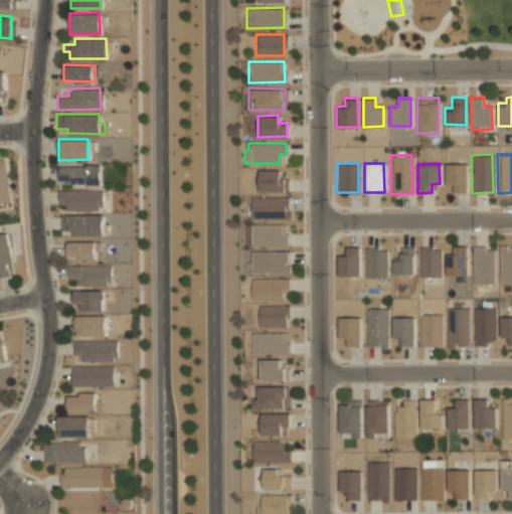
[(453,192),(467,192),(466,163),(444,163),(445,184),(453,184),(453,192)]
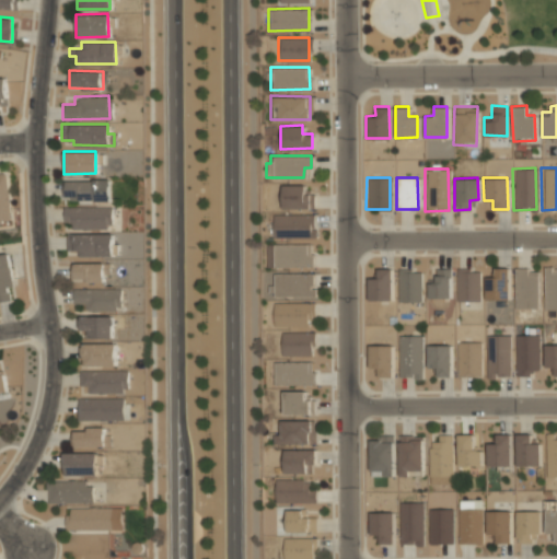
[(107,200),(108,179),(64,179),(64,199),(107,200)]
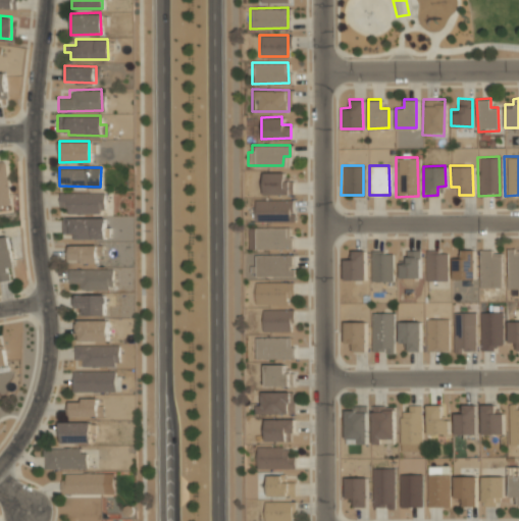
[(261,171),(262,194),(291,193),(291,179),(282,179),(282,171),(261,171)]
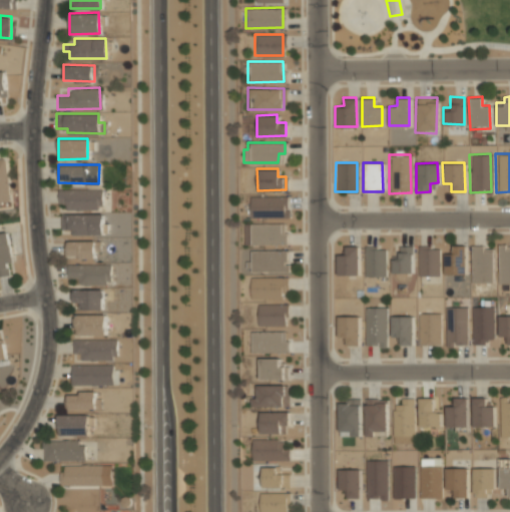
[(99,208),(99,188),(57,187),(56,208),(99,208)]
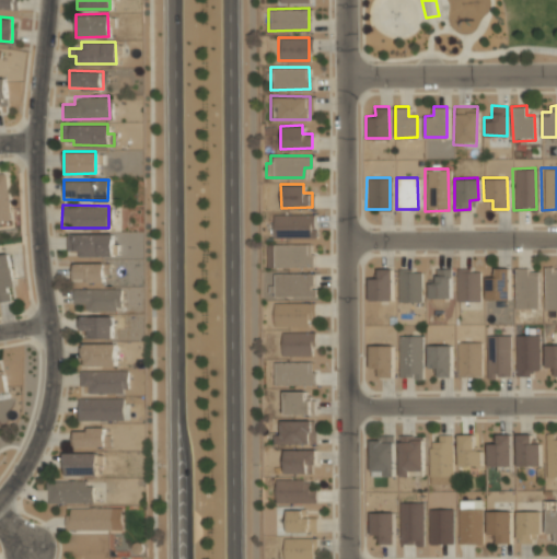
[(270,214),(271,237),(312,236),(312,213),(270,214)]
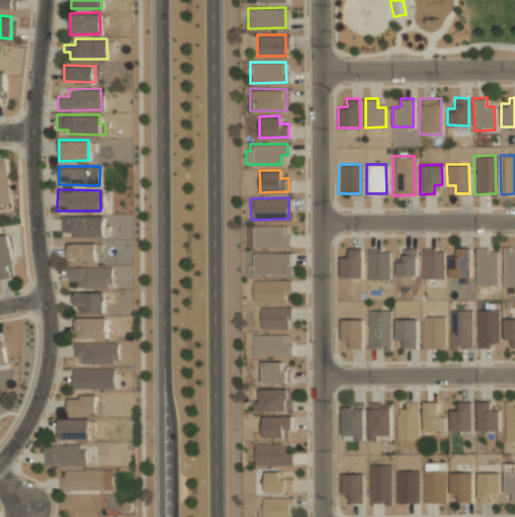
[(102,237),(102,216),(60,214),(59,231),(72,231),(71,236),(102,237)]
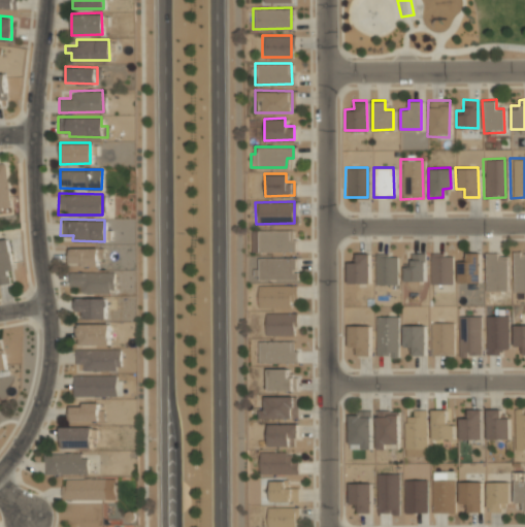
[(250,230),(250,251),(292,251),(292,229),(250,230)]
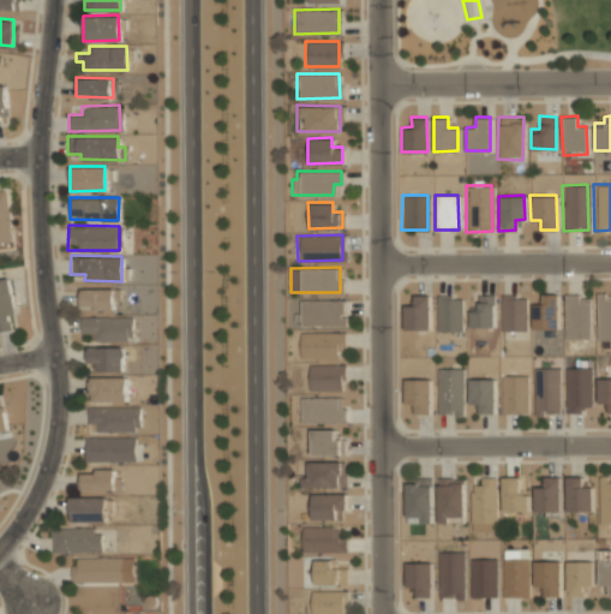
[(0,331),(9,329),(7,315),(12,314),(7,278),(0,278),(0,331)]
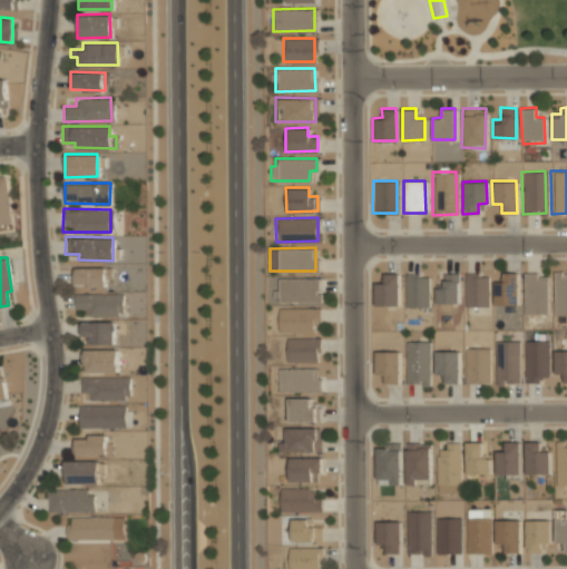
[(106,285),(106,267),(74,266),(74,284),(106,285)]
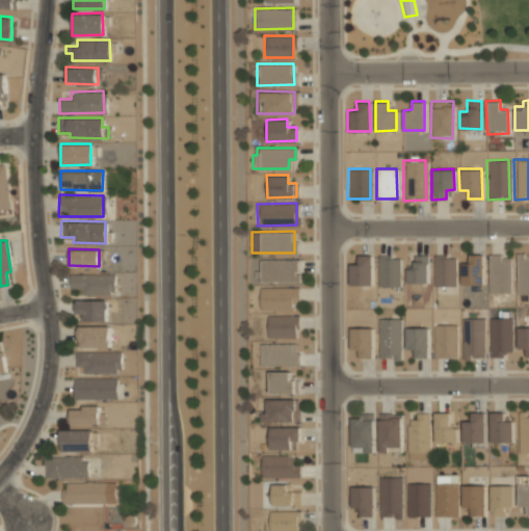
[(516,293),(528,292),(528,253),(517,254),(516,293)]
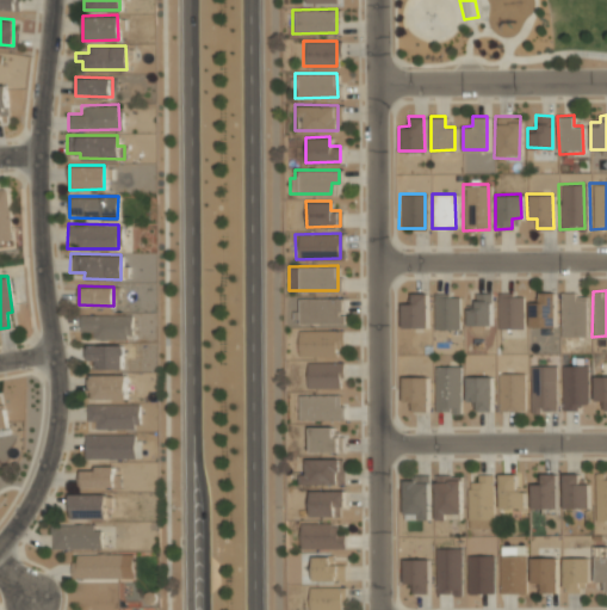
[(426,326),(426,291),(409,293),(410,302),(400,302),(400,327),(426,326)]
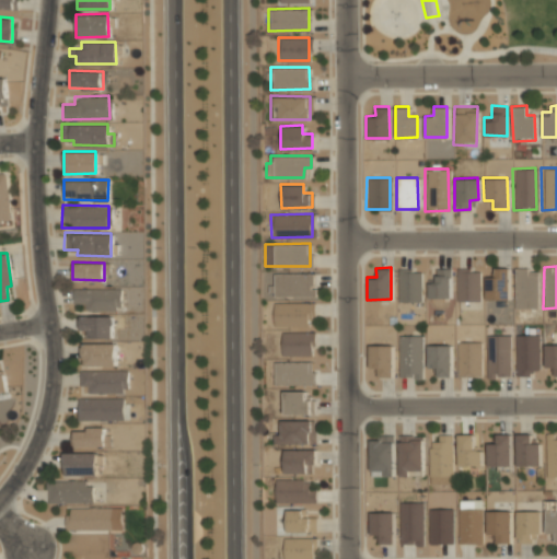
[(448,267),(433,268),(434,281),(427,281),(427,298),(449,297),(448,267)]
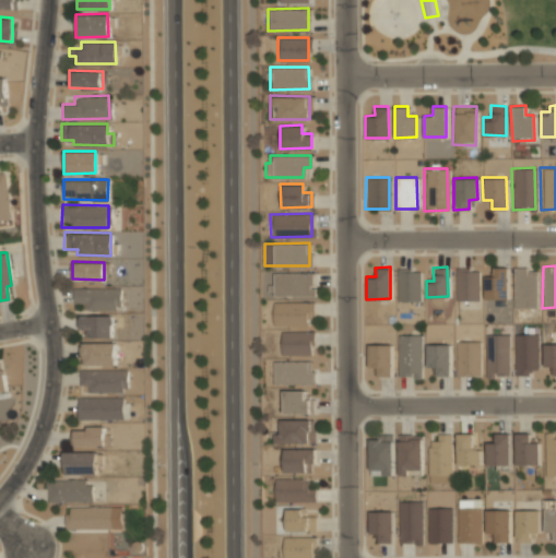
[(453,300),(477,300),(477,270),(468,270),(468,266),(453,266),(453,300)]
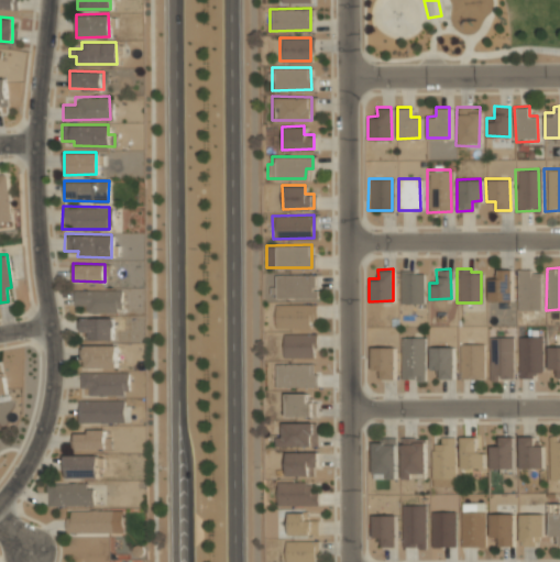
[(486,277),(486,300),(511,299),(511,268),(495,268),(495,277),(486,277)]
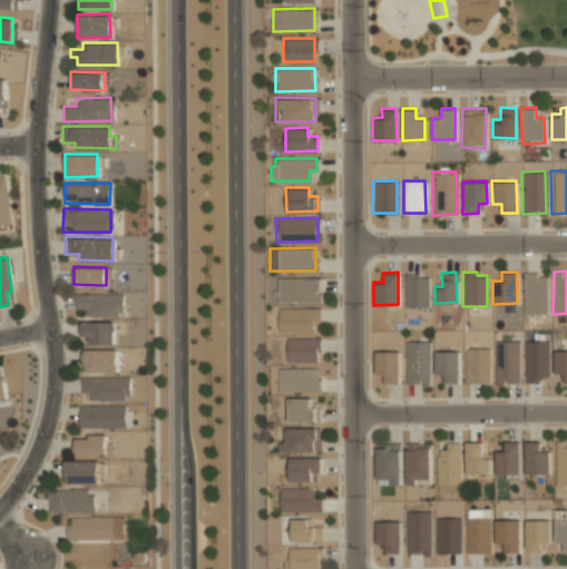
[(522,274),(524,313),(546,313),(545,273),(522,274)]
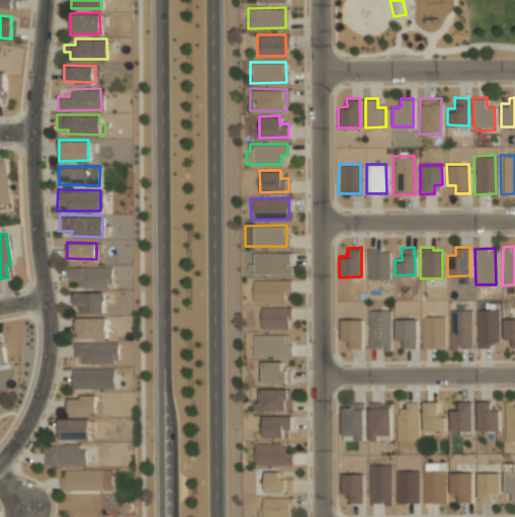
[(388,249),(366,249),(366,278),(388,278),(388,249)]
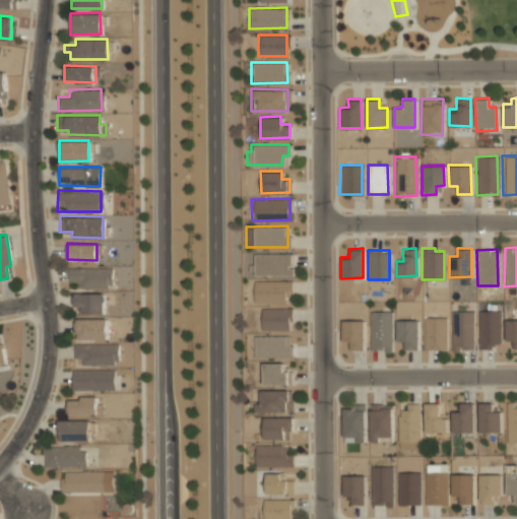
[(66,280),(77,281),(77,286),(110,287),(111,268),(66,266),(66,280)]
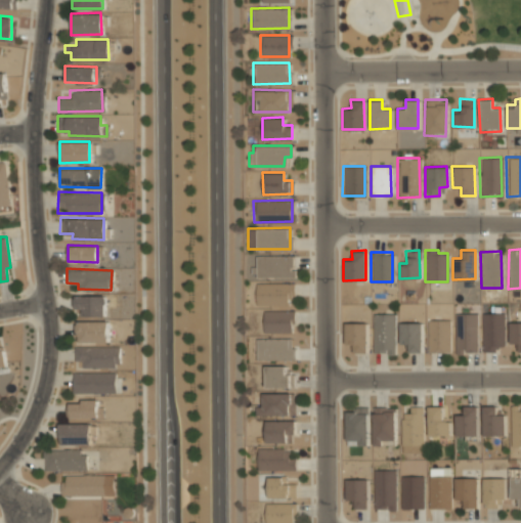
[(254,304),(291,305),(292,282),(255,282),(254,304)]
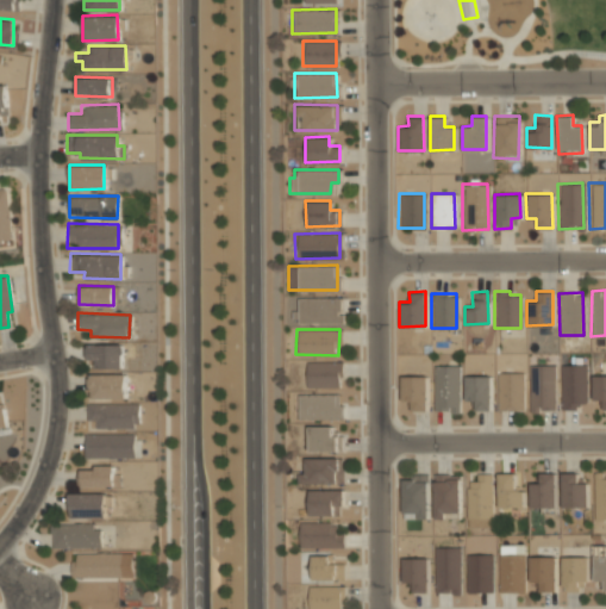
[(94,359),(94,366),(120,367),(122,345),(86,343),(85,359),(94,359)]
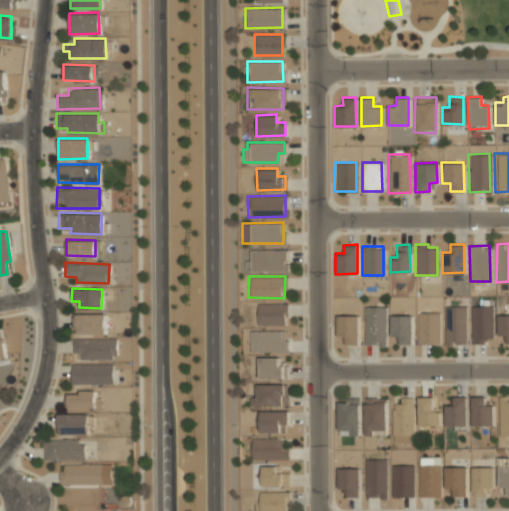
[(285,303),(256,303),(256,324),(285,323),(285,303)]
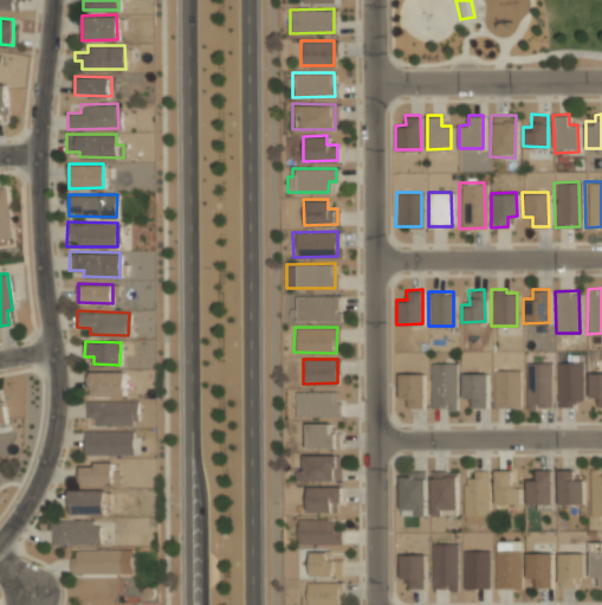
[(549,361),(523,362),(525,409),(550,407),(549,361)]
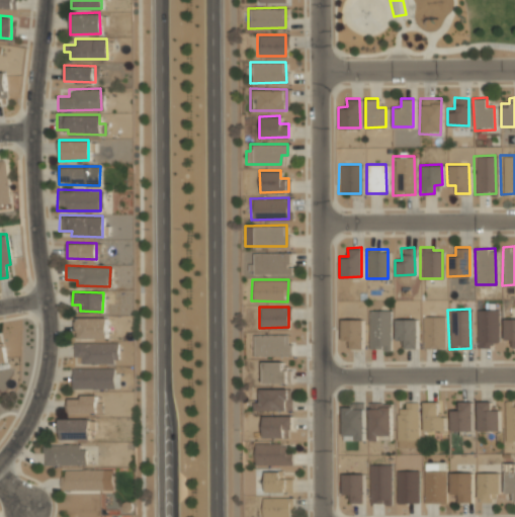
[(497,309),(476,309),(476,347),(490,346),(490,341),(497,341),(497,309)]
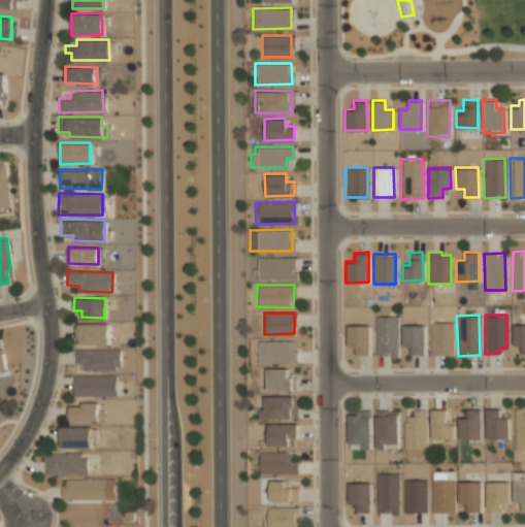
[(396,316),(374,316),(373,355),(396,355),(396,316)]
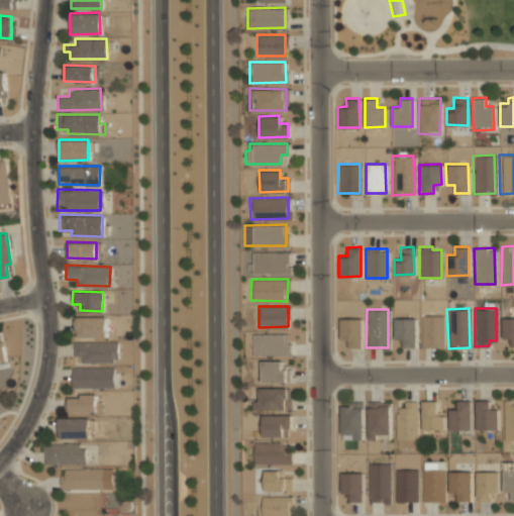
[(420,346),(442,346),(442,315),(420,314),(420,346)]
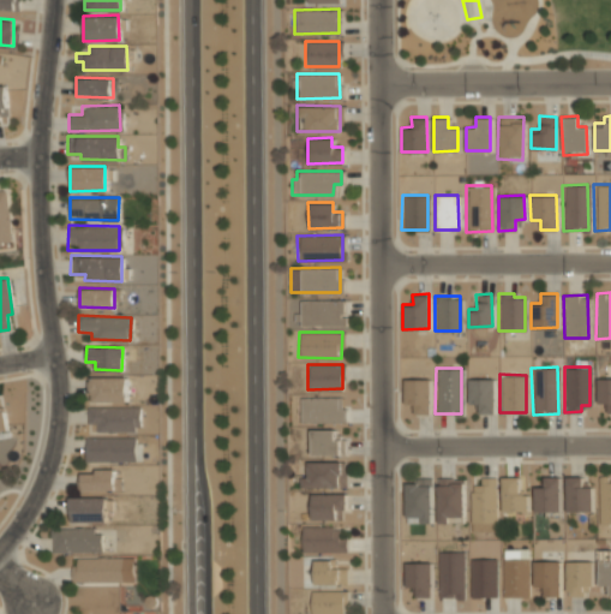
[(89,400),(125,400),(125,376),(89,376),(89,400)]
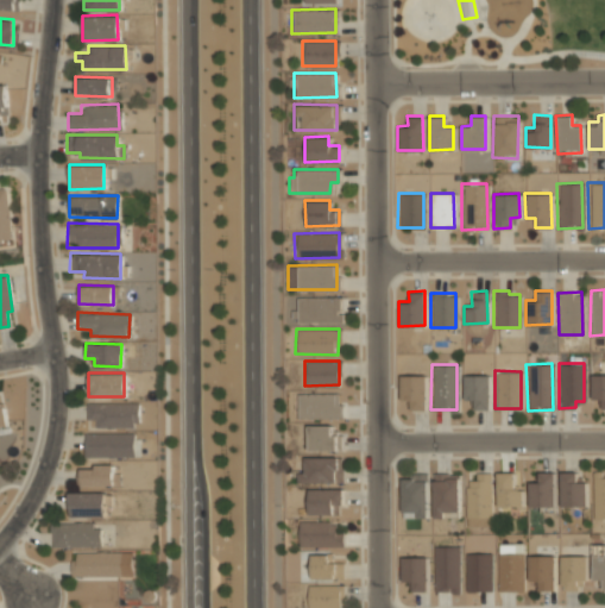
[(424,408),(426,375),(399,374),(398,400),(409,400),(409,408),(424,408)]
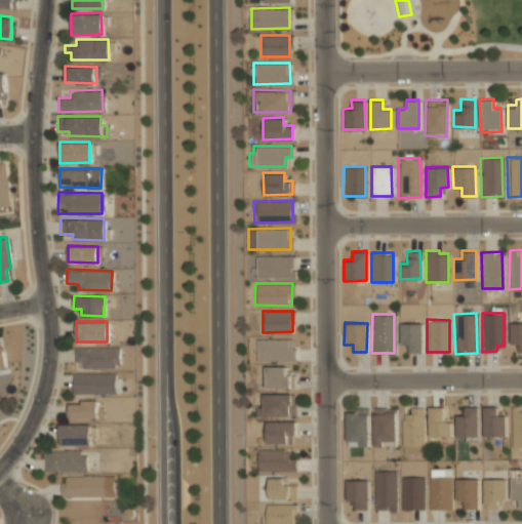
[(399,323),(399,344),(407,344),(408,352),(422,352),(422,322),(399,323)]
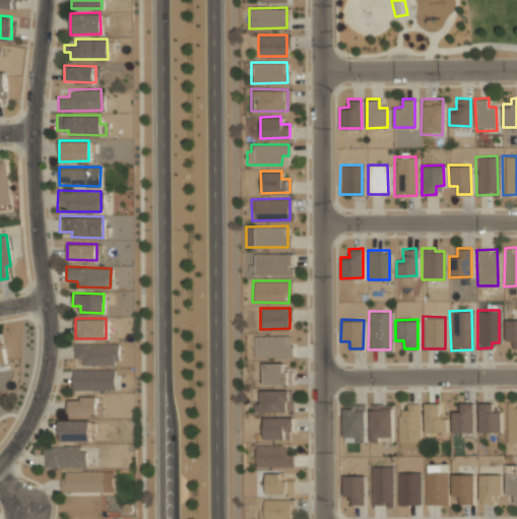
[(516,319),(504,319),(504,339),(512,339),(513,348),(516,347),(516,319)]
